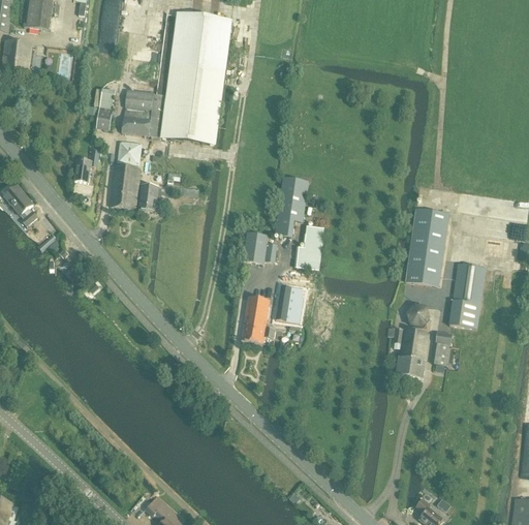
[(0,0),(0,30),(8,31),(12,0),(0,0)]
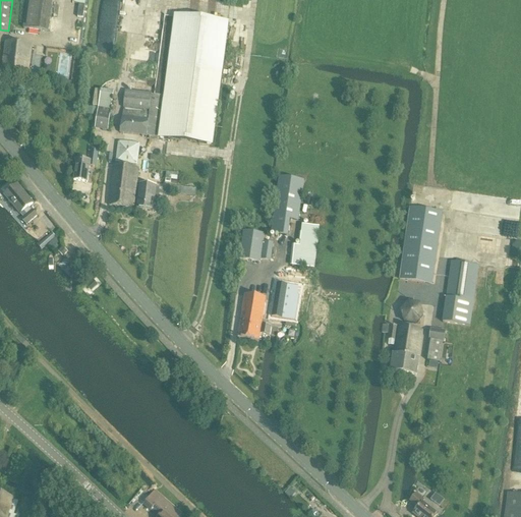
[(26,0),(23,25),(49,30),(53,0),(26,0)]
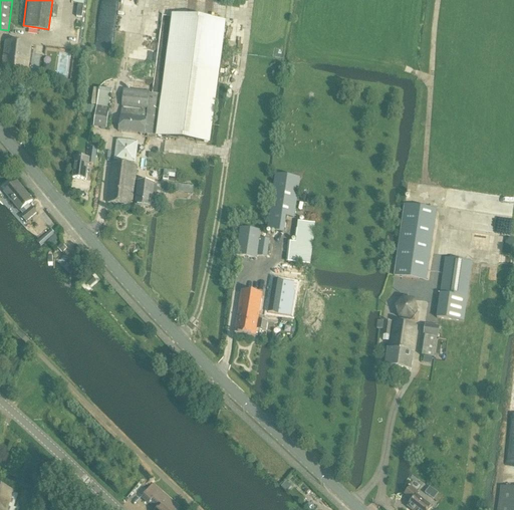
[(164,96),(159,133),(209,139),(213,108),(217,78),(219,68),(225,18),(175,12),(169,61),(164,96)]
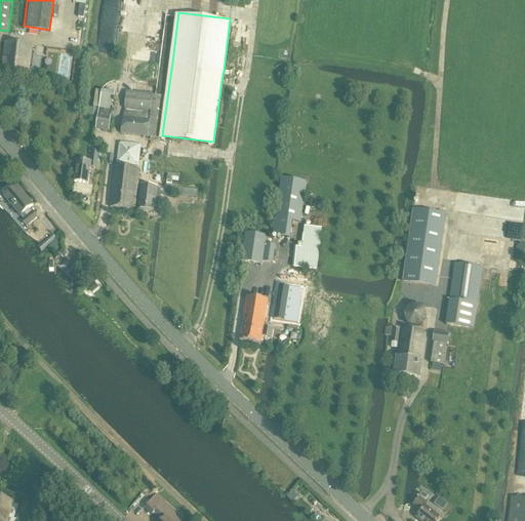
[(28,75),(31,43),(31,41),(6,38),(2,72),(28,75)]
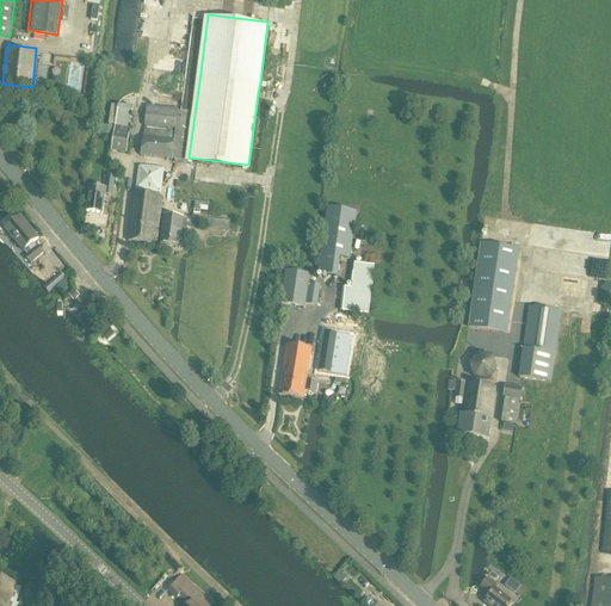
[(112,101),(109,121),(116,122),(111,148),(127,150),(134,109),(118,105),(118,103),(112,101)]
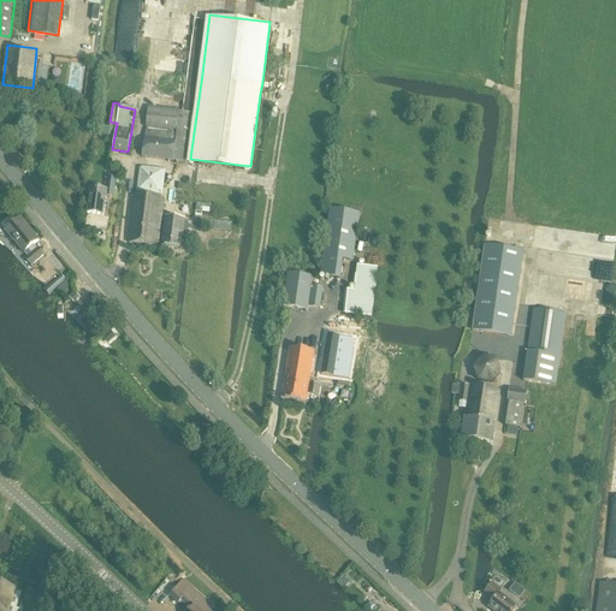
[(188,158),(190,138),(189,138),(191,117),(193,111),(179,108),(179,107),(148,104),(142,153),(188,158)]
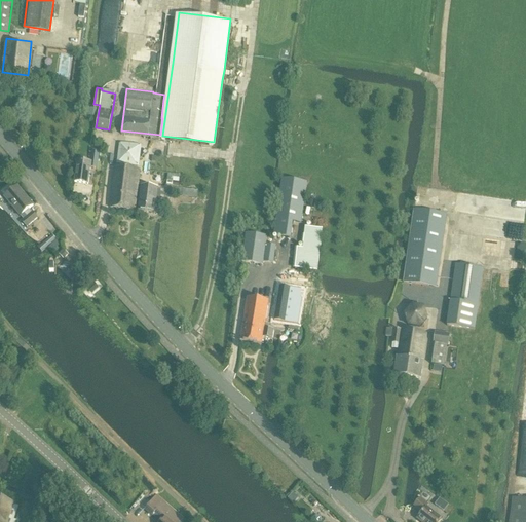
[(139,163),(141,141),(119,139),(117,161),(139,163)]
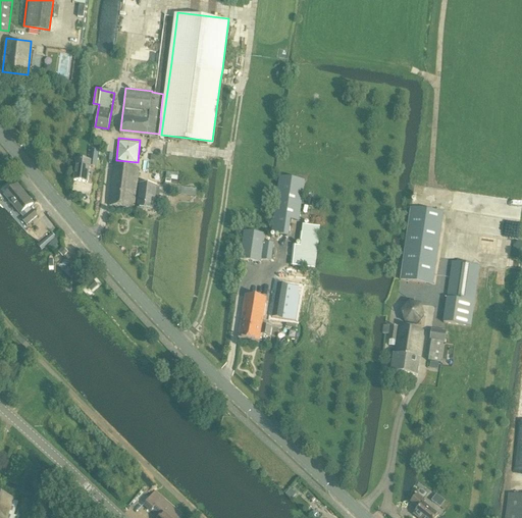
[(96,148),(92,147),(91,157),(90,159),(90,163),(95,163),(96,164),(98,148),(97,148),(96,148)]
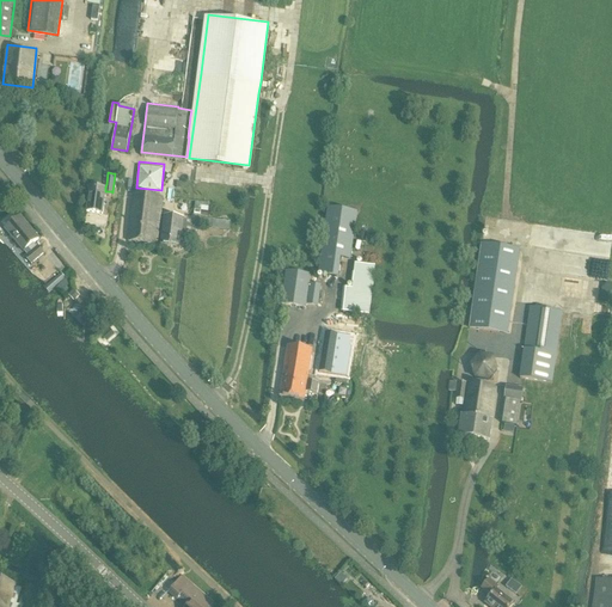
[(90,190),(87,208),(103,210),(105,191),(105,186),(91,184),(91,183),(90,183),(89,189),(90,190)]
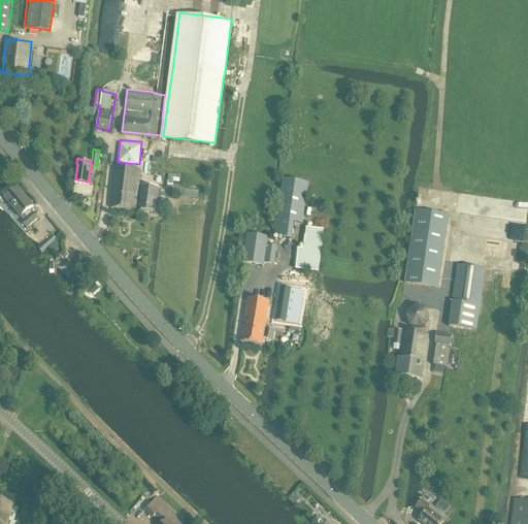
[(136,207),(140,167),(116,164),(111,204),(136,207)]
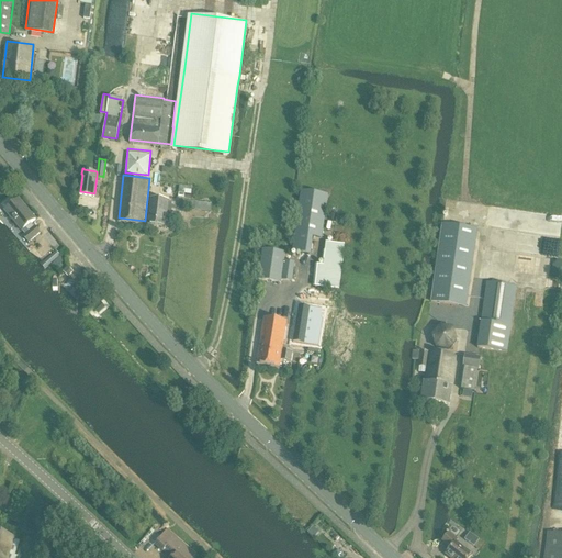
[(302,187),(293,248),(310,252),(313,233),(321,234),(325,210),(328,190),(318,189),(302,187)]
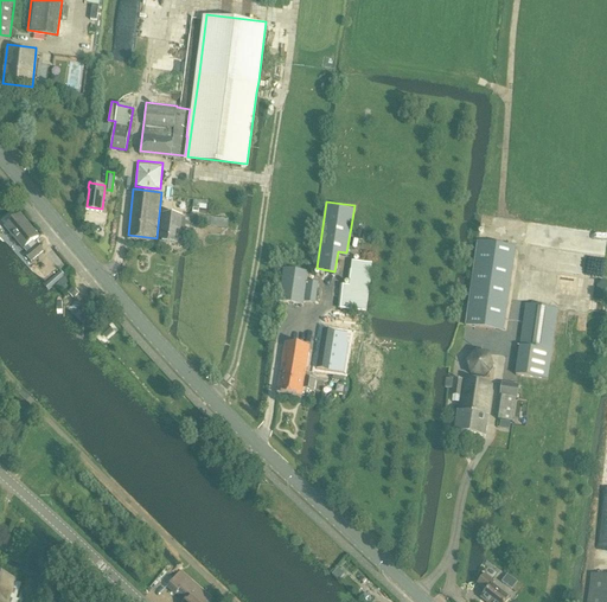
[(193,232),(195,221),(191,219),(191,216),(181,215),(183,212),(163,210),(160,239),(178,242),(179,231),(193,232)]
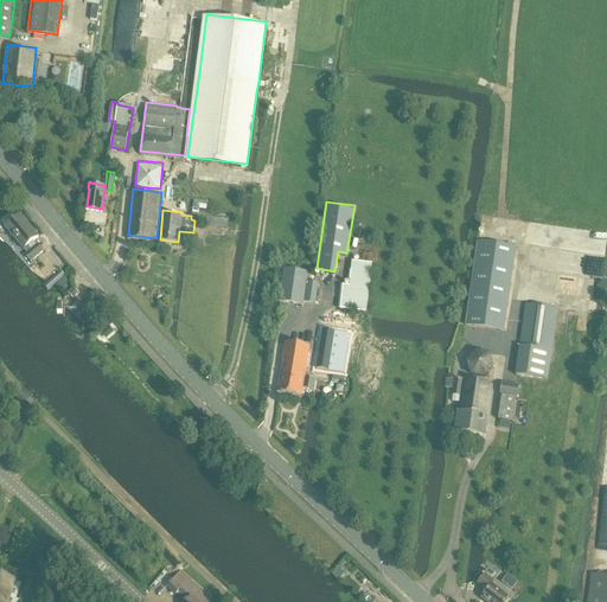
[(20,211),(5,223),(27,250),(26,251),(31,257),(43,248),(38,242),(37,242),(33,237),(39,232),(32,224),(30,225),(26,221),(27,219),(20,211)]
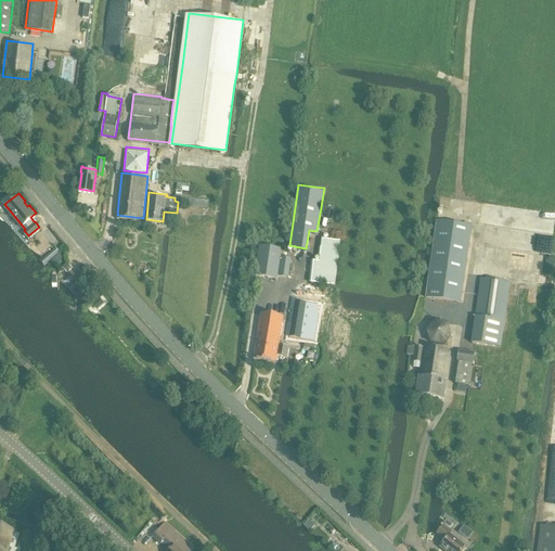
[(181,194),(180,202),(209,205),(209,199),(194,196),(181,194)]
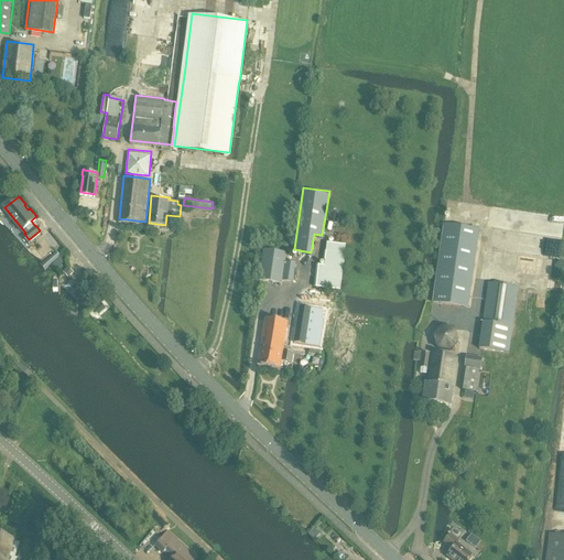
[(467,304),(479,226),(444,221),(433,299),(467,304)]
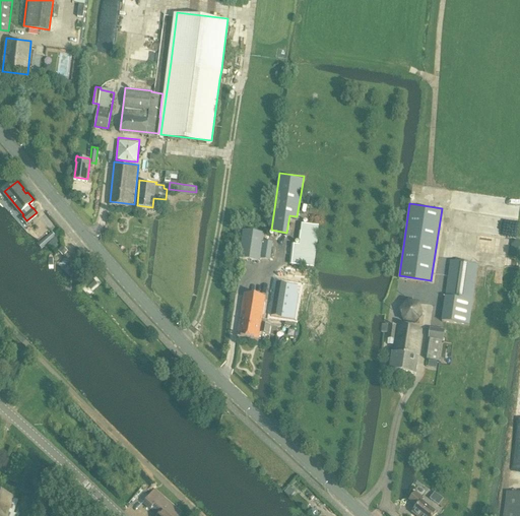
[(291,241),(290,252),(293,252),(291,258),(291,262),(314,264),(315,253),(317,239),(318,236),(319,222),(302,220),(299,242),(294,242),(291,241)]
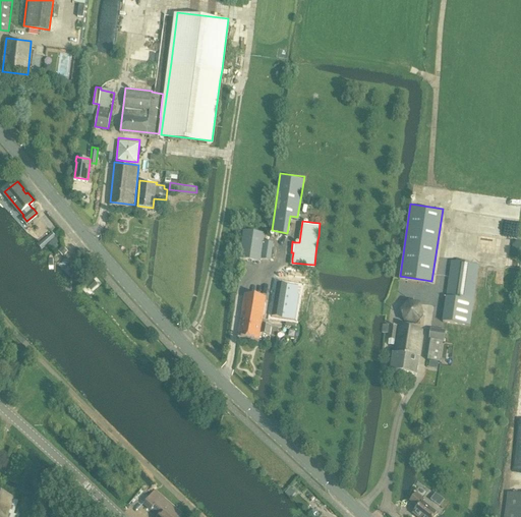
[(270,257),(273,239),(264,238),(265,231),(243,228),(240,255),(261,259),(262,256),(270,257)]
